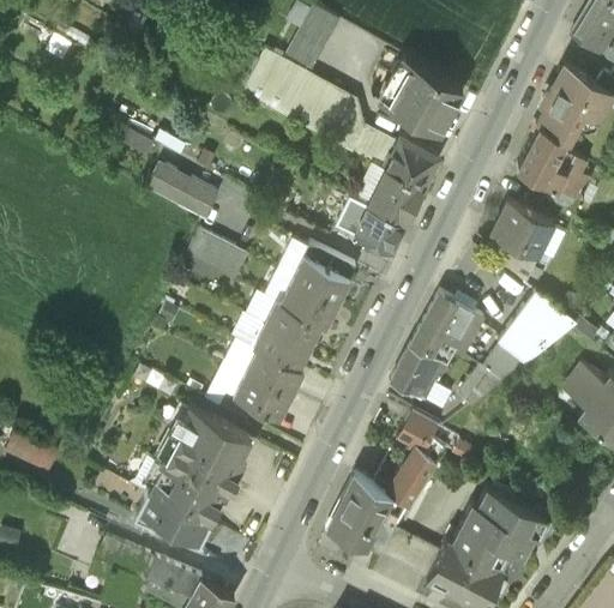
[(591,0),(571,37),(589,48),(585,54),(591,58),(595,53),(606,60),(608,55),(613,46),(613,38),(613,36),(613,0),(591,0)]
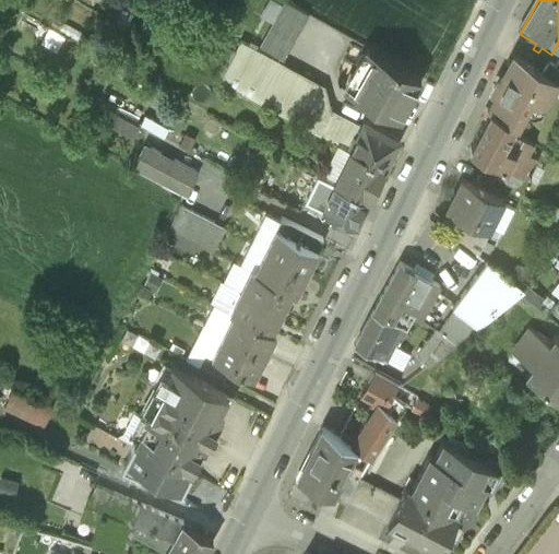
[(309,20),(285,7),(259,52),(283,66),(309,20)]
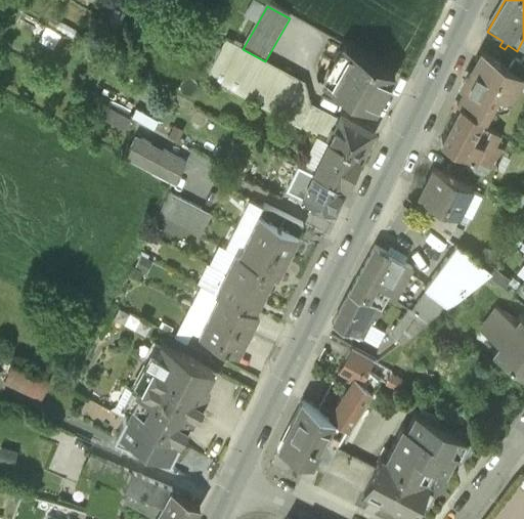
[(394,77),(344,49),(342,52),(345,54),(339,65),(336,63),(332,72),(335,73),(329,84),(325,83),(324,85),(349,98),(348,99),(359,105),(359,104),(374,113),(394,77)]
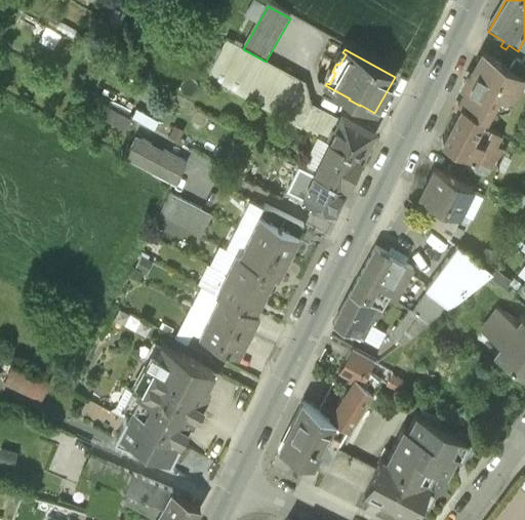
[(509,73),(483,57),(465,92),(466,93),(459,106),(460,107),(482,119),(490,105),(499,110),(508,108),(521,82),(521,81),(509,73)]
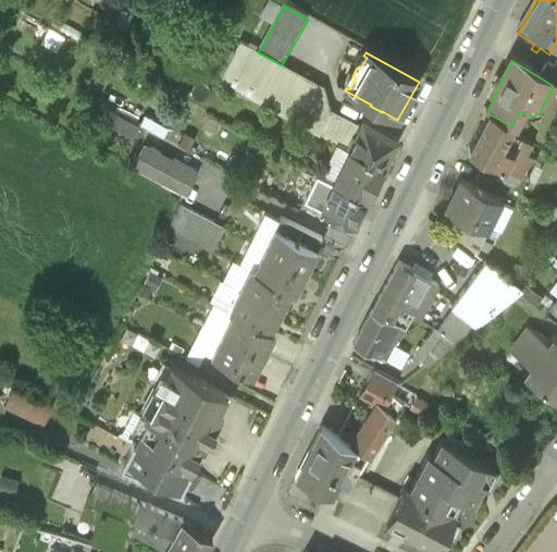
[(314,108),(230,63),(219,84),(302,129),(314,108)]
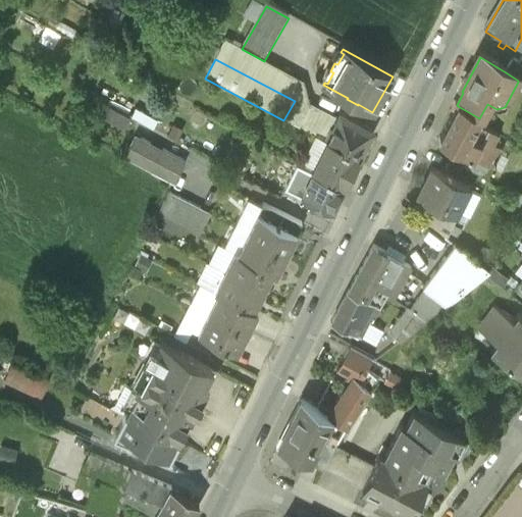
[(521,67),(519,66),(513,62),(506,72),(518,81),(518,82),(521,85),(521,67)]
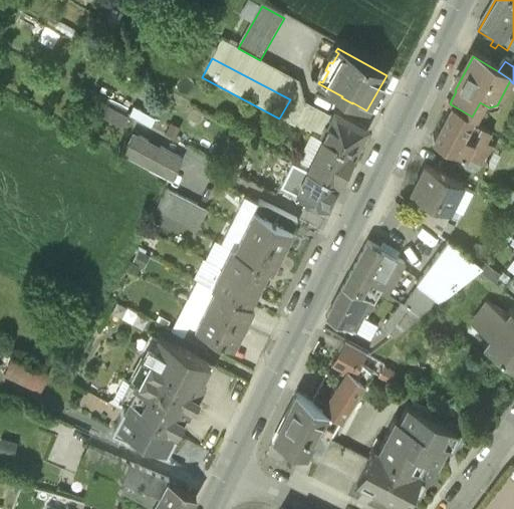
[(472,116),(451,104),(432,142),(463,158),(483,168),(491,154),(488,147),(484,145),(489,135),(468,123),(472,116)]
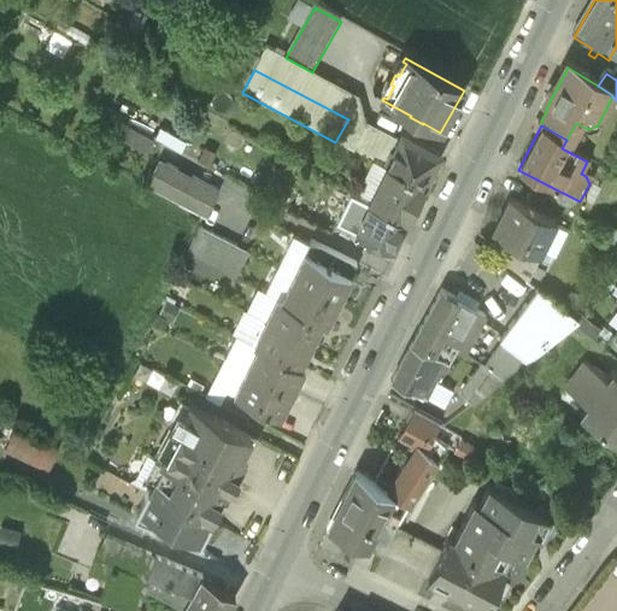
[(439,160),(401,141),(399,146),(395,144),(388,158),(392,160),(387,170),(424,189),(439,160)]
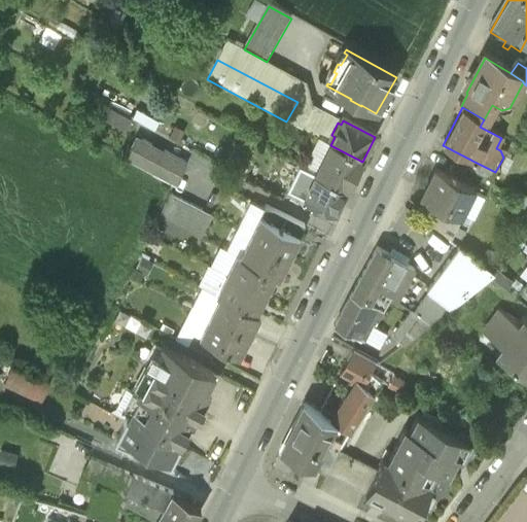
[(126,162),(178,184),(188,161),(136,137),(126,162)]
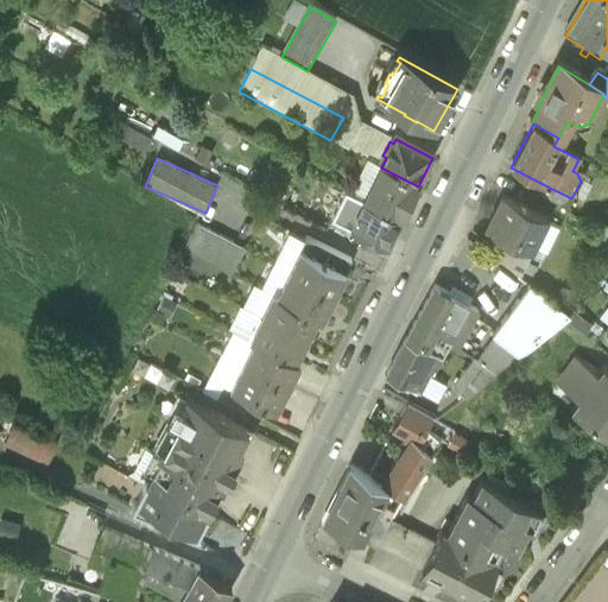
[(418,187),(381,168),(363,202),(400,222),(418,187)]
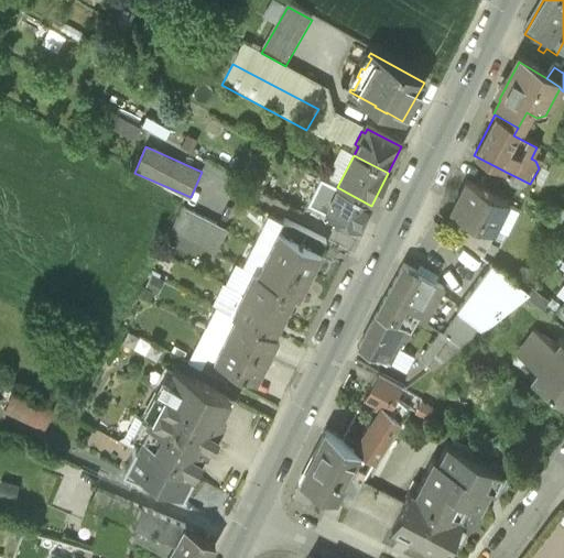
[(530,184),(508,173),(502,185),(525,197),(532,185),(530,184)]
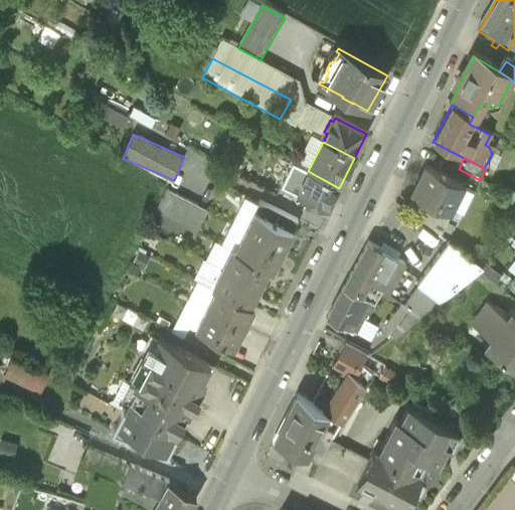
[(308,171),(291,162),(285,173),(302,183),(308,171)]
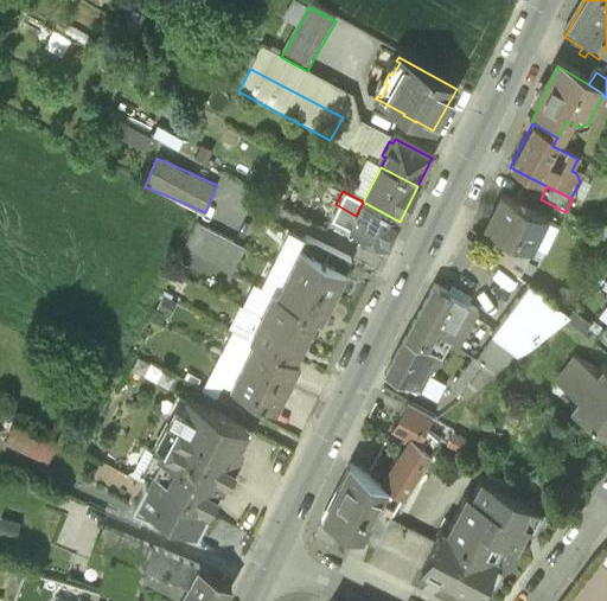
[(545,222),(502,199),(486,231),(508,242),(530,253),(530,251),(545,222)]
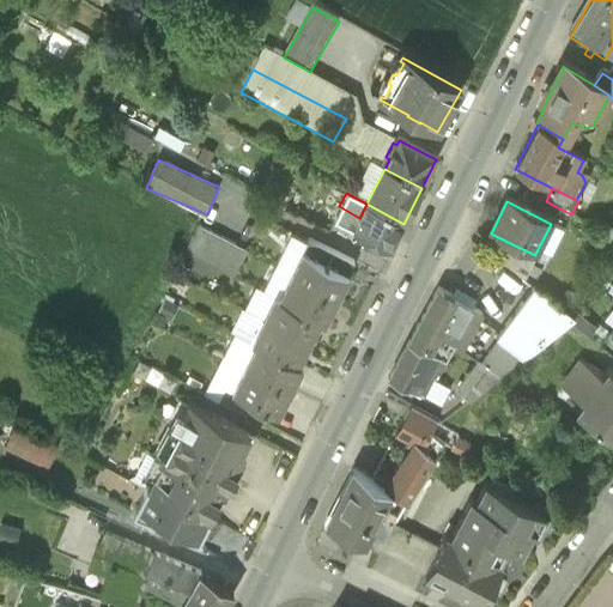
[(404,224),(366,204),(359,218),(352,234),(388,253),(404,224)]
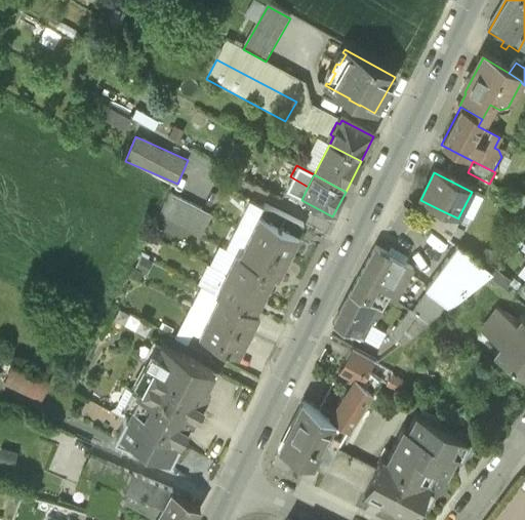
[(159,216),(201,238),(213,214),(171,193),(159,216)]
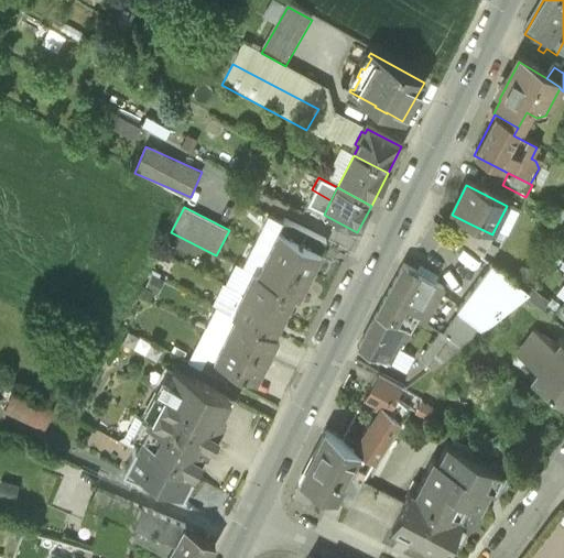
[(492,234),(472,225),(462,244),(483,260),(496,234),(492,233),(492,234)]
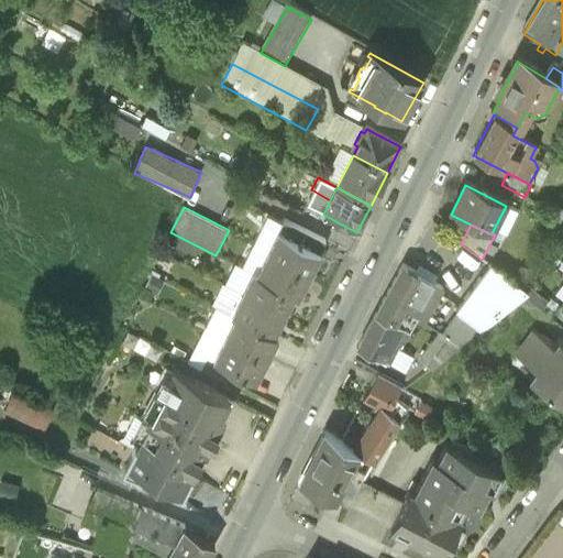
[(319,256),(277,236),(267,258),(308,277),(319,256)]
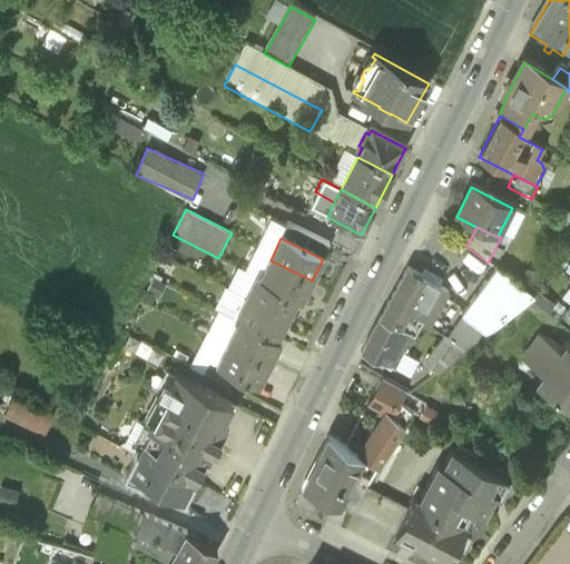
[(312,280),(271,260),(259,282),(297,300),(302,302),(312,280)]
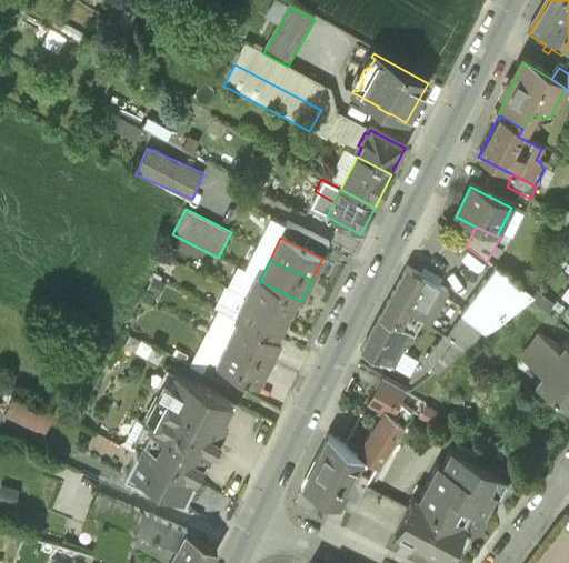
[(495,269),(443,339),(465,353),(533,297),(495,269)]
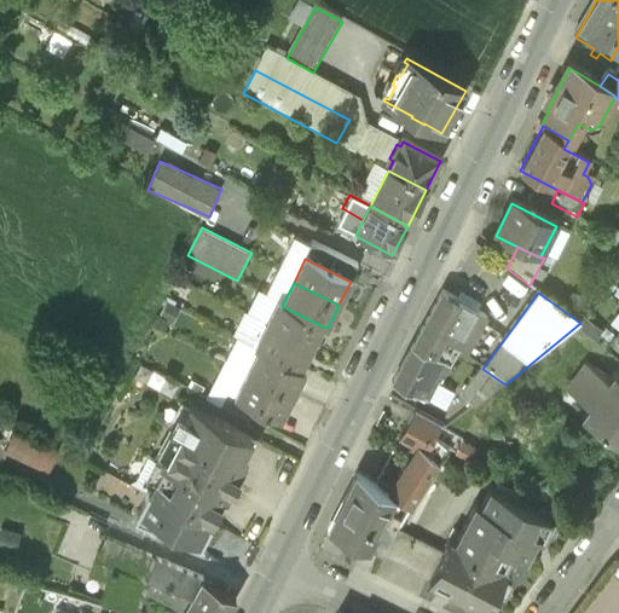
[(486,322),(443,296),(414,350),(433,359),(434,359),(444,342),(460,352),(467,357),(486,322)]
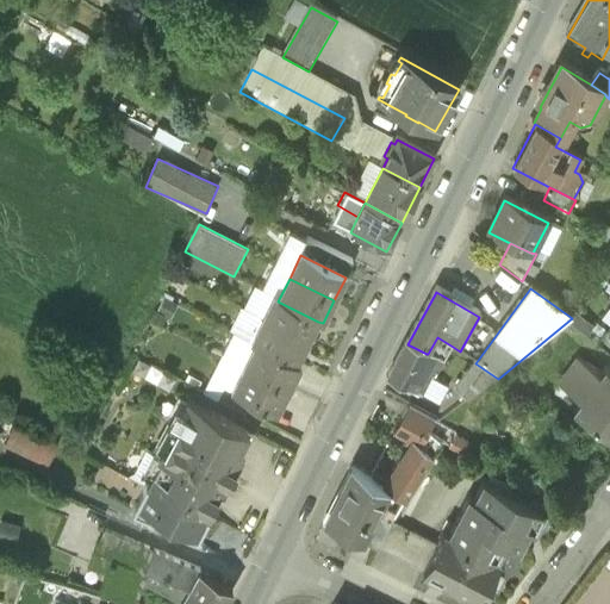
[(278,302),(273,299),(262,322),(306,343),(318,322),(278,302)]
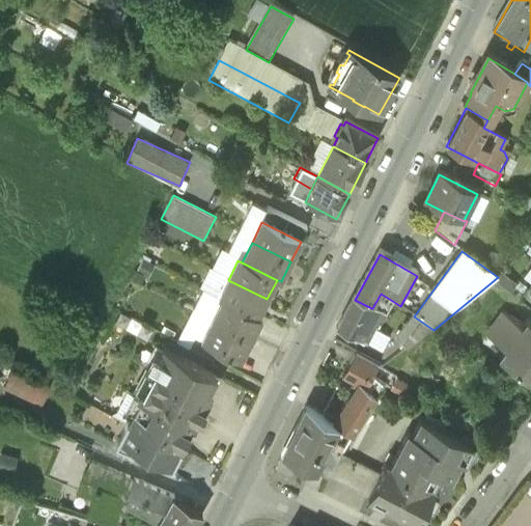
[(221,301),(257,320),(267,299),(228,280),(218,300),(221,301)]
